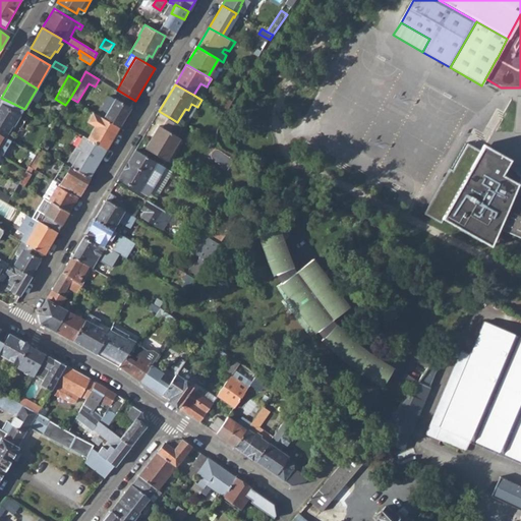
[(98,114),(120,127),(131,108),(109,95),(98,114)]
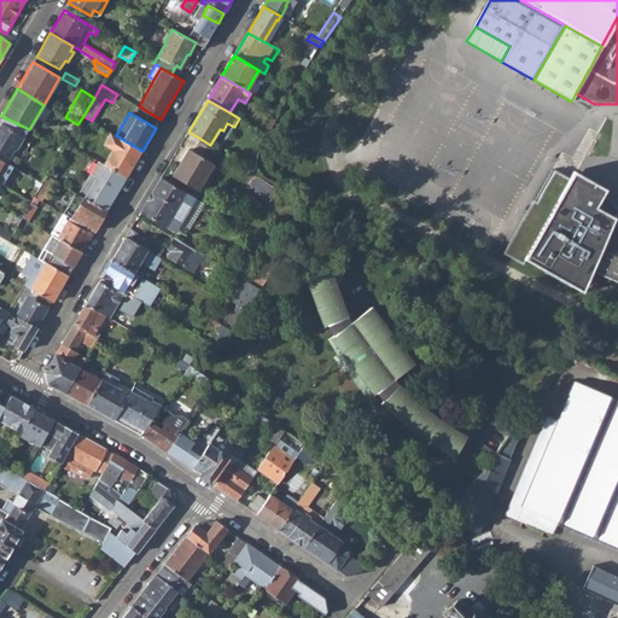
[(0,156),(6,161),(15,146),(16,147),(27,128),(4,117),(0,123),(0,156)]
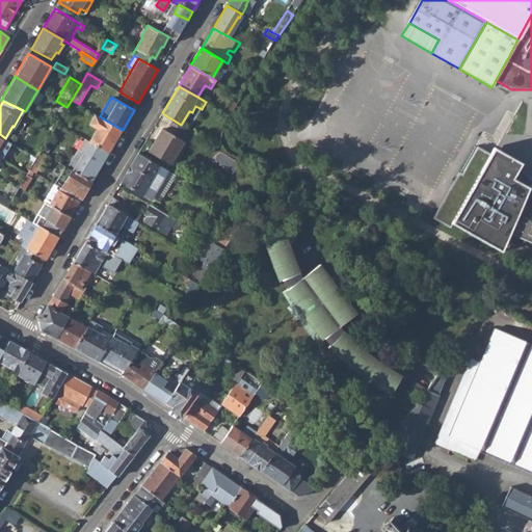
[(225,113),(230,116),(237,104),(232,101),(225,113)]
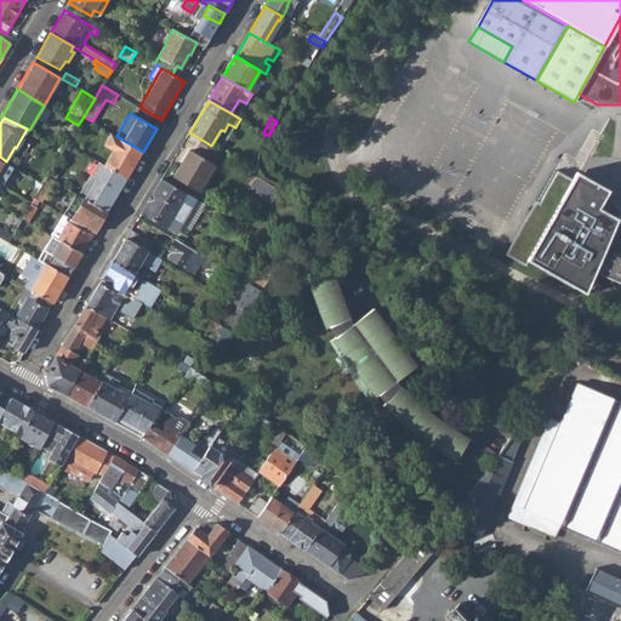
[(113,149),(106,164),(127,177),(143,152),(117,136),(110,134),(104,144),(113,149)]
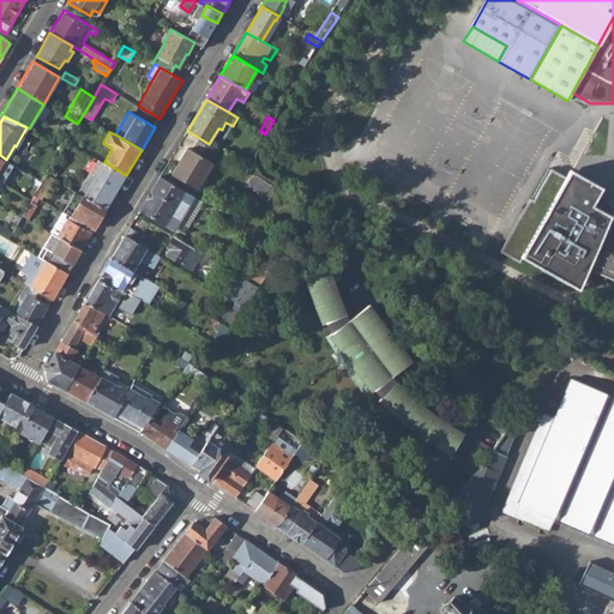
[(172,174),(199,187),(214,163),(210,161),(218,150),(209,144),(199,138),(193,151),(187,148),(172,174)]
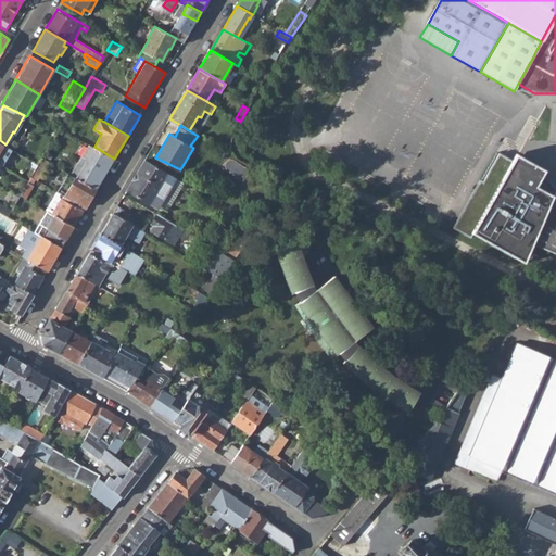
[(0,163),(2,164),(11,148),(5,144),(0,140),(0,163)]
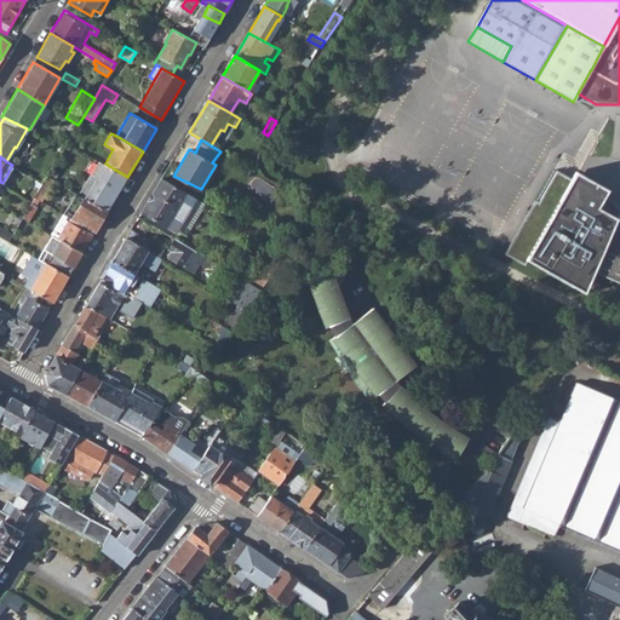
[(85,197),(107,211),(127,177),(105,164),(99,160),(92,173),(97,176),(85,197)]
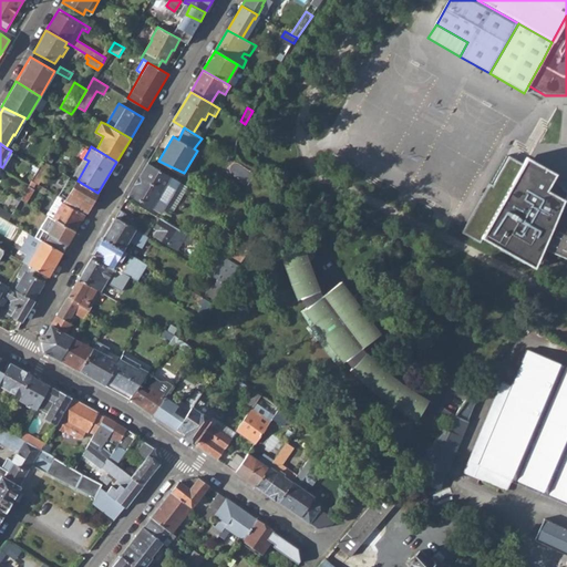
[(50,164),(51,165),(54,158),(47,154),(43,161),(50,164)]
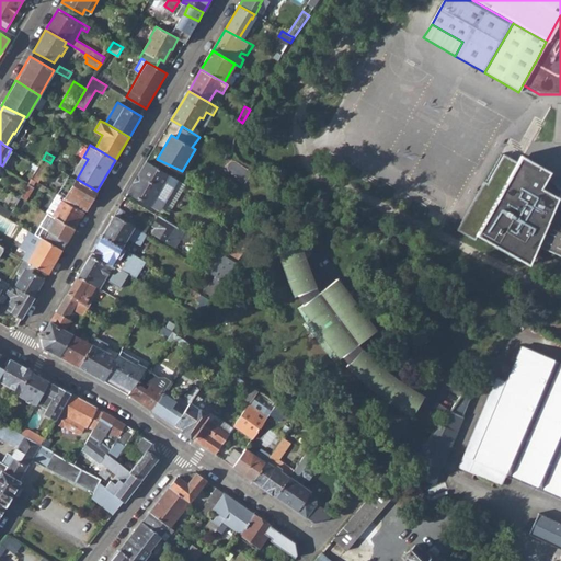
[(531,266),(540,247),(560,254),(560,195),(552,191),(540,184),(547,172),(537,167),(534,173),(501,156),(485,185),(482,183),(457,232),(474,241),(479,237),(531,266)]
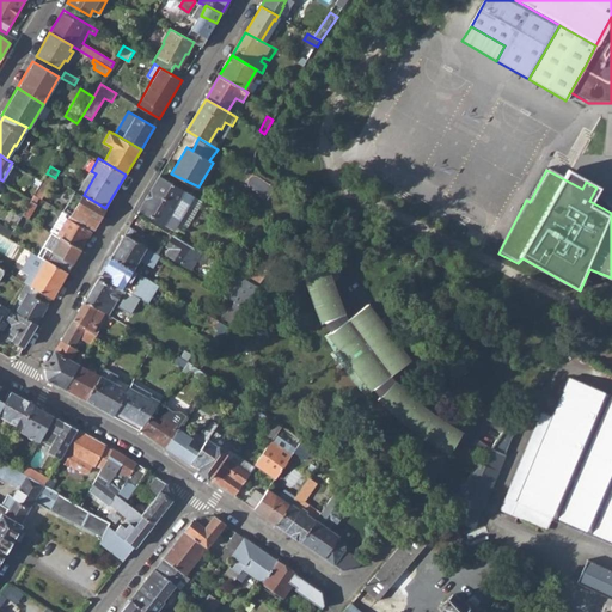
[(40,196),(41,197),(46,189),(54,177),(47,173),(35,194),(40,196)]
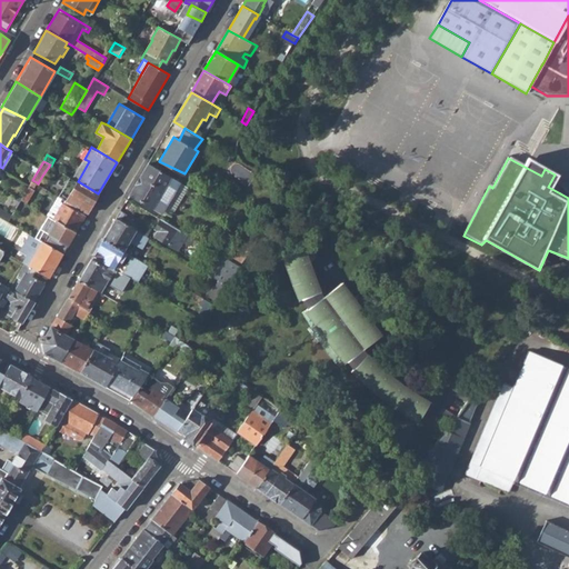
[(130,196),(161,212),(179,181),(149,163),(130,196)]
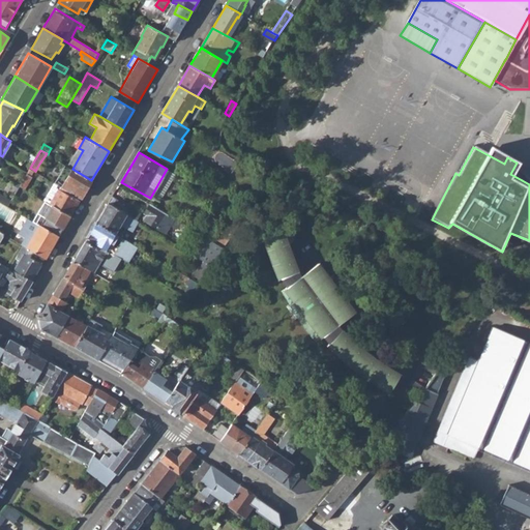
[(62,187),(81,198),(91,180),(72,169),(65,165),(55,182),(62,187)]
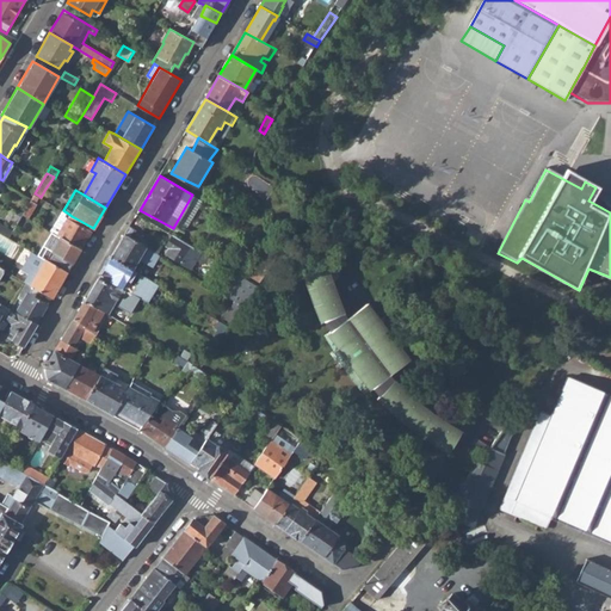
[(28,216),(29,217),(37,203),(36,203),(39,196),(35,193),(23,214),(28,216)]
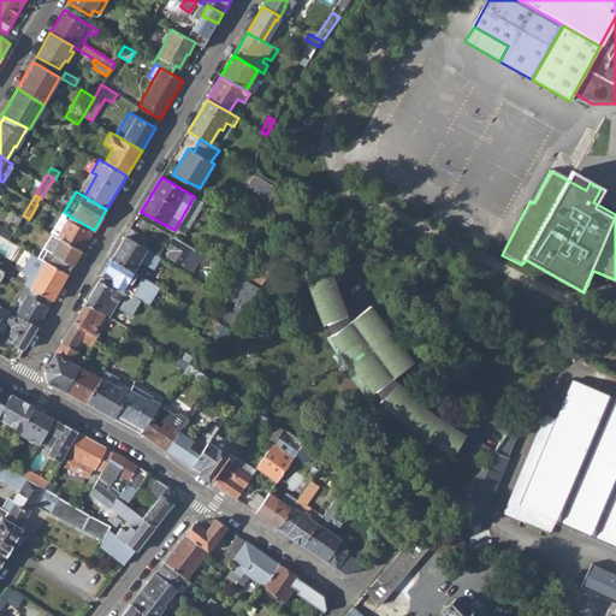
[(5,217),(17,225),(21,218),(7,211),(5,217)]
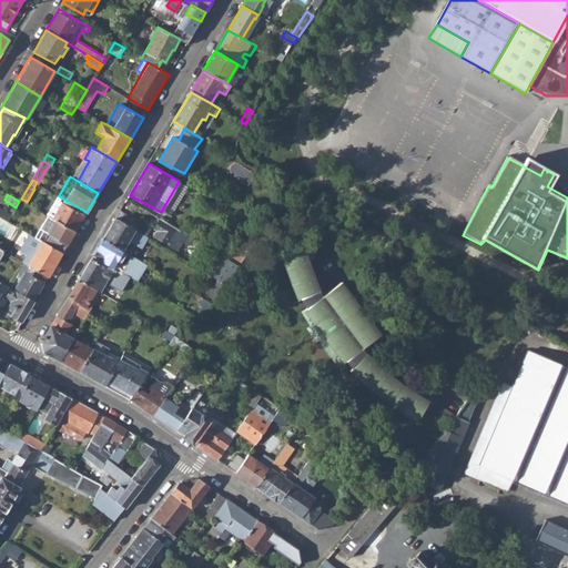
[(52,217),(75,232),(87,212),(67,201),(59,195),(58,195),(47,214),(52,217)]
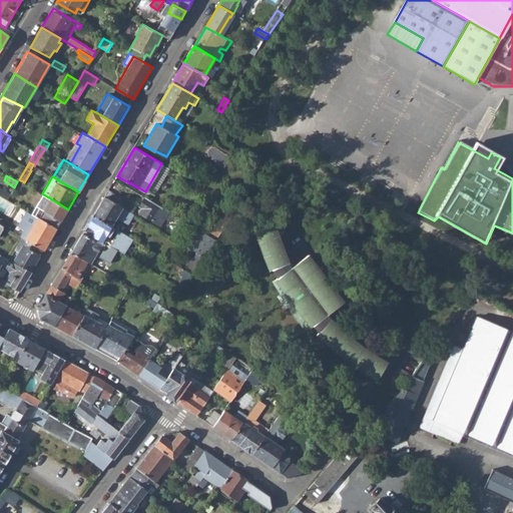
[(7,199),(11,201),(13,197),(14,198),(23,181),(19,179),(17,181),(14,187),(10,193),(7,199)]
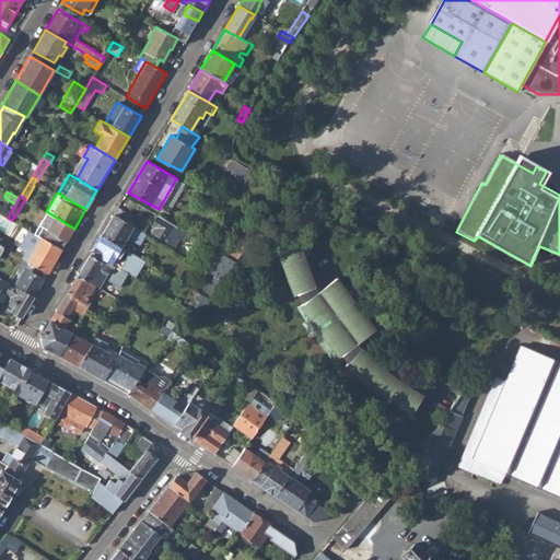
[(0,212),(8,218),(11,211),(0,203),(0,212)]
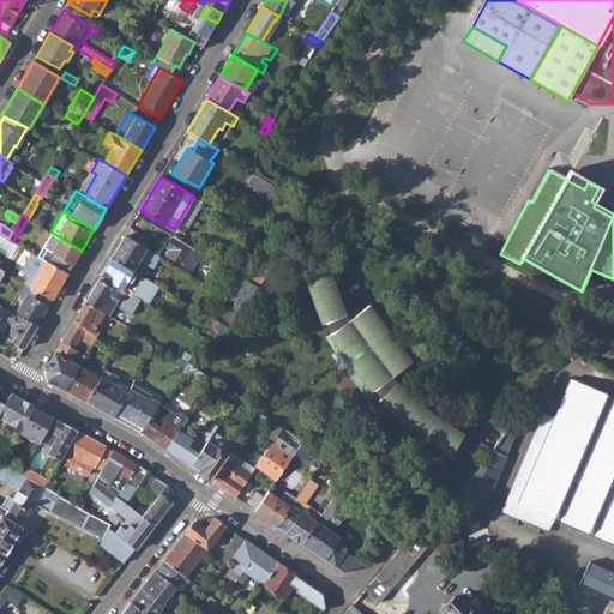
[(143,235),(131,227),(128,229),(125,235),(146,248),(158,256),(163,247),(151,241),(150,242),(142,238),(143,235)]
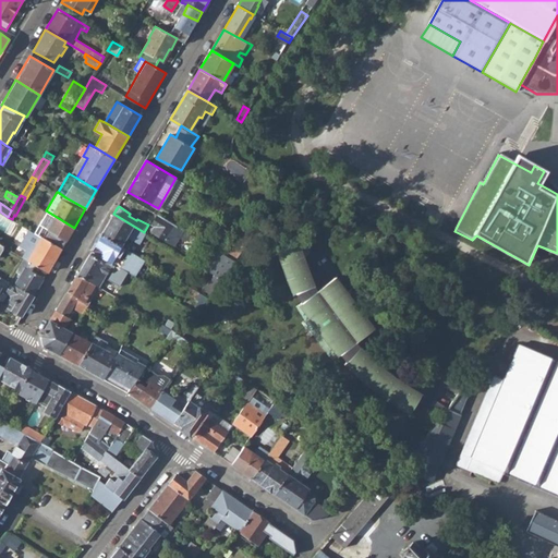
[(43,238),(61,249),(74,228),(51,214),(44,227),(48,229),(43,238)]
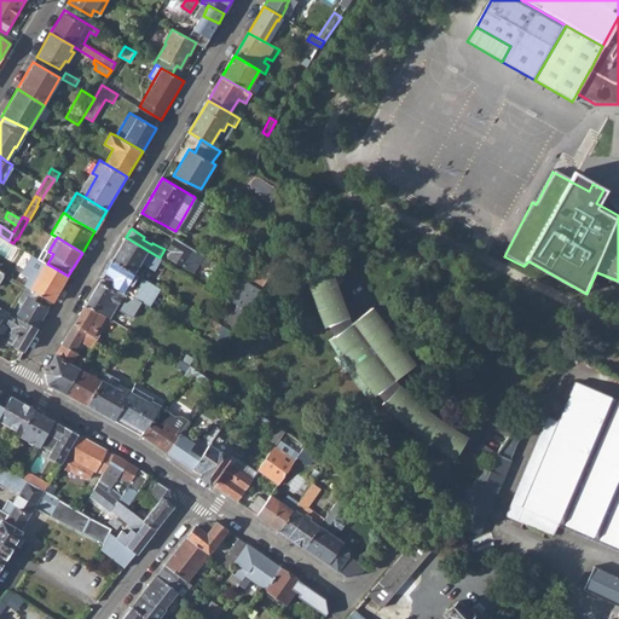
[(113,260),(133,272),(139,262),(154,271),(161,258),(160,258),(148,250),(126,237),(113,260)]
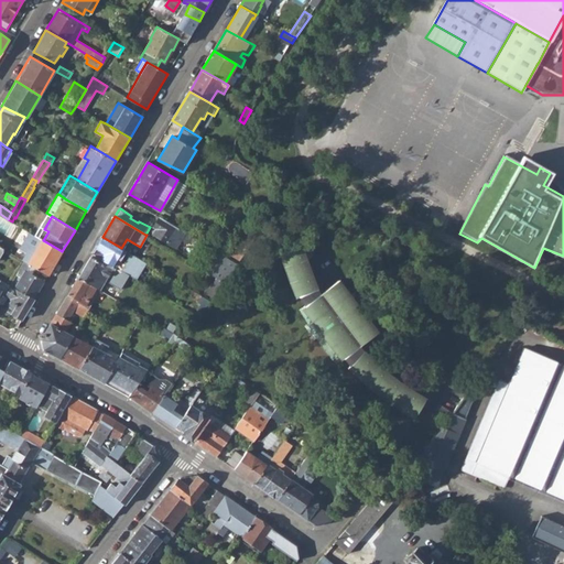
[(169,242),(176,247),(182,236),(184,237),(183,238),(197,247),(201,242),(160,217),(154,228),(158,229),(154,235),(167,243),(169,242)]
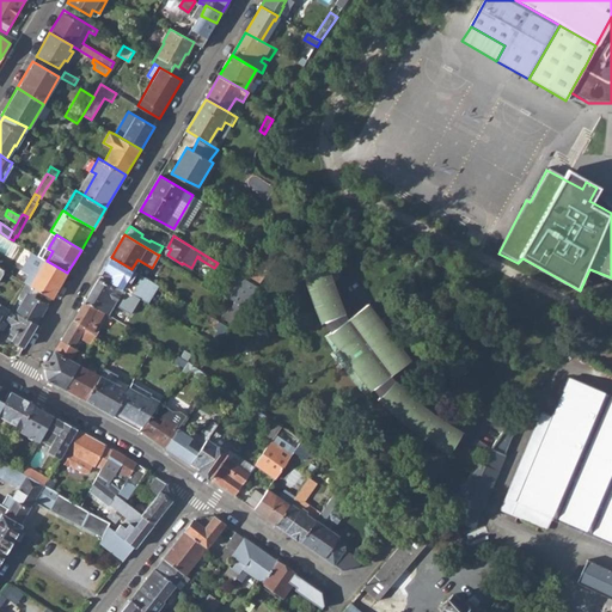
[(242,277),(257,287),(283,250),(274,244),(251,279),(243,275),(242,277)]
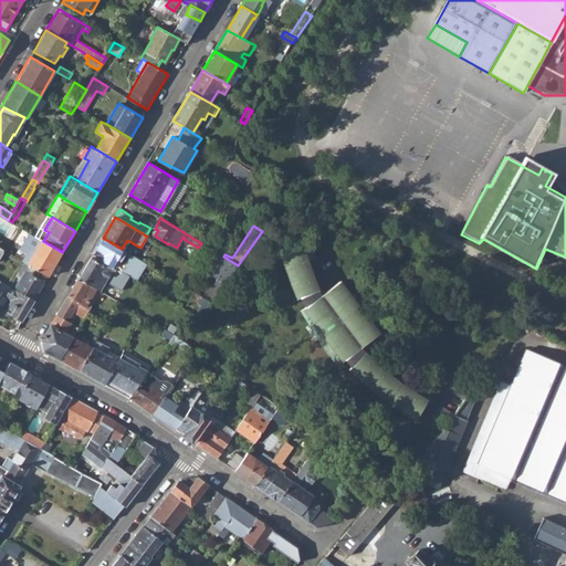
[(103,260),(134,278),(136,279),(146,263),(122,249),(103,238),(96,249),(106,254),(103,260)]
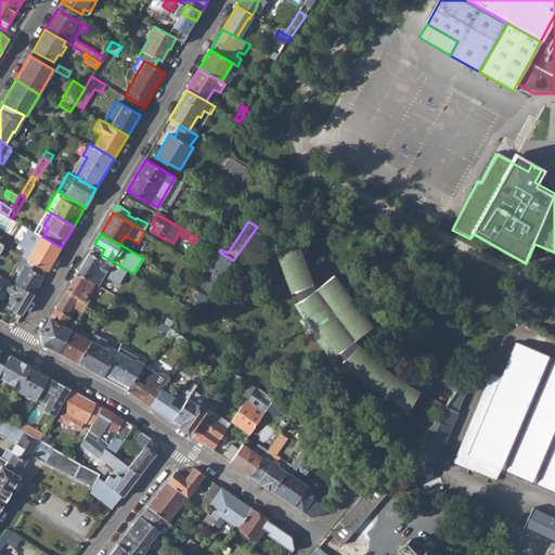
[(25,257),(48,270),(61,247),(42,236),(41,235),(28,257),(26,256),(25,257)]
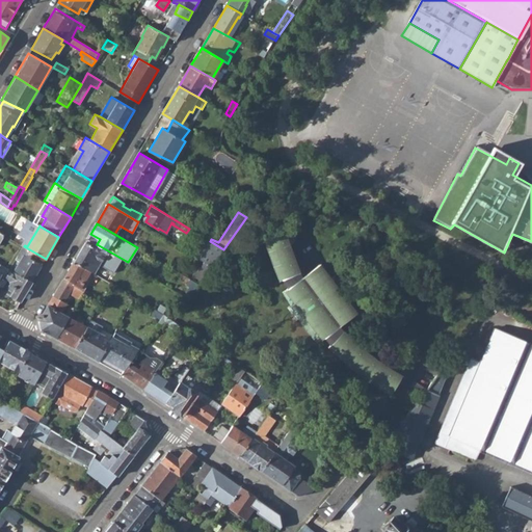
[(289,236),(287,228),(264,235),(280,278),(283,277),(297,272),(284,237),(287,237),(289,236)]
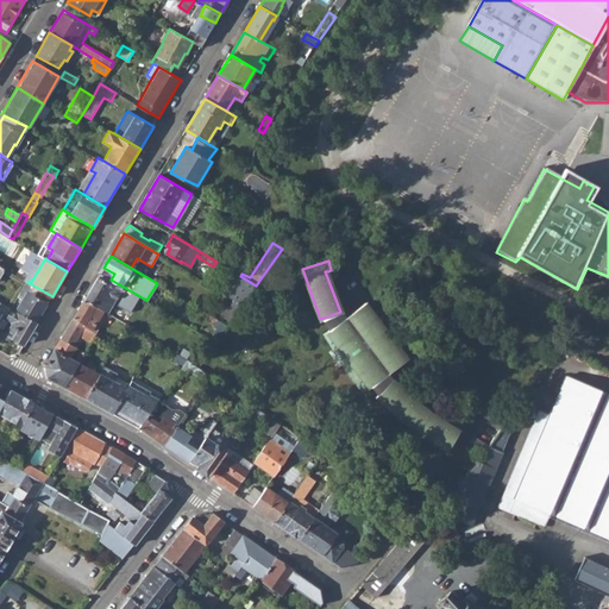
[(233,300),(243,305),(256,286),(240,276),(217,262),(213,267),(231,277),(231,278),(236,282),(226,295),(233,300)]
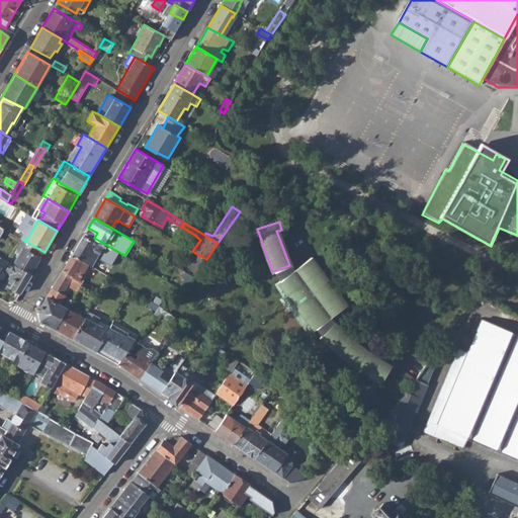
[(289,265),(275,270),(278,279),(294,268),(279,231),(276,231),(289,265)]
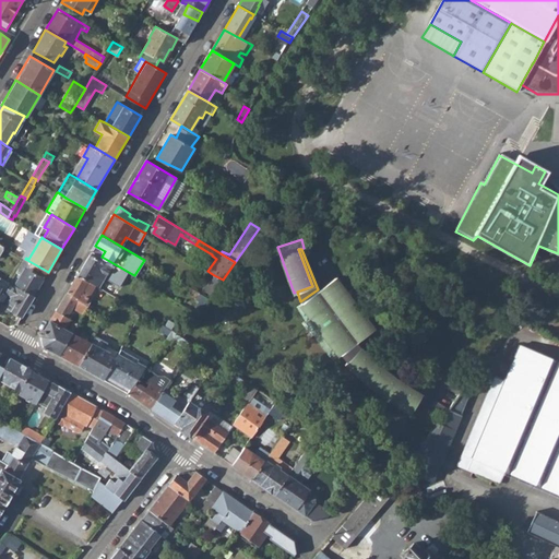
[(79,274),(98,286),(108,269),(128,281),(132,274),(102,257),(92,251),(79,274)]
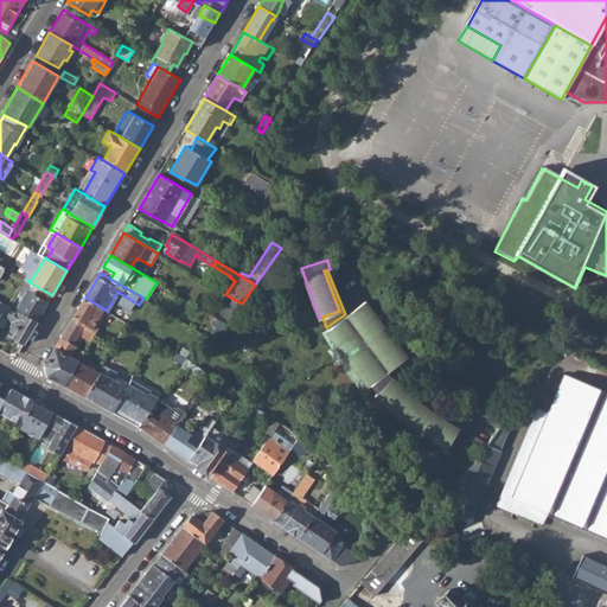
[(11,308),(36,323),(48,302),(23,289),(12,306),(11,308)]
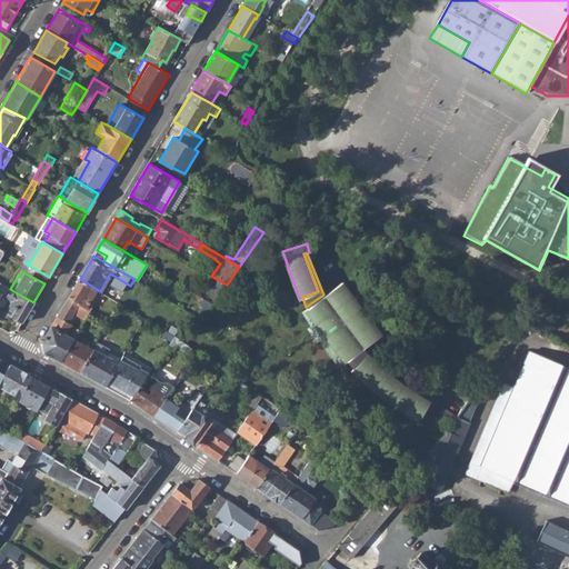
[(68,299),(89,311),(100,291),(80,279),(68,299)]
